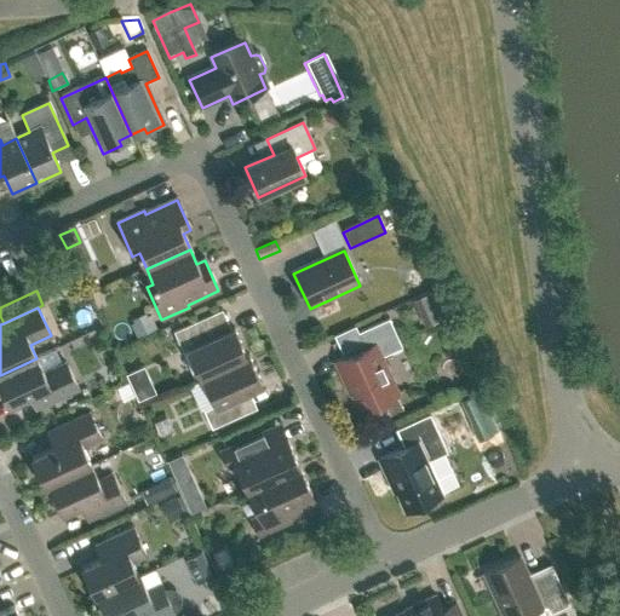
[(144,315),(132,321),(135,324),(130,327),(137,340),(158,330),(151,317),(147,320),(144,315)]
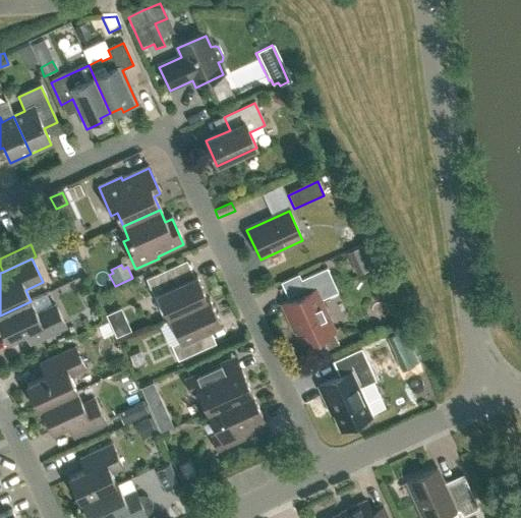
[(208,301),(207,301),(196,278),(181,285),(177,283),(170,269),(146,281),(154,297),(158,295),(169,320),(171,319),(170,319),(208,301)]
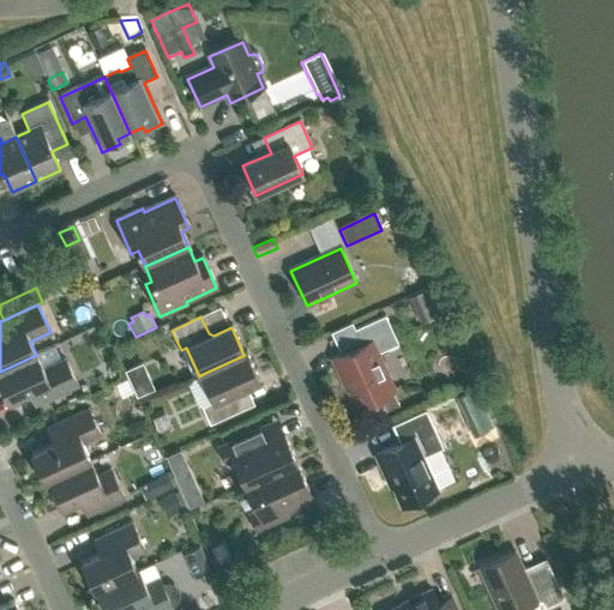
[(332,361),(341,380),(343,380),(356,409),(393,392),(378,356),(398,346),(385,316),(354,331),(361,346),(332,361)]
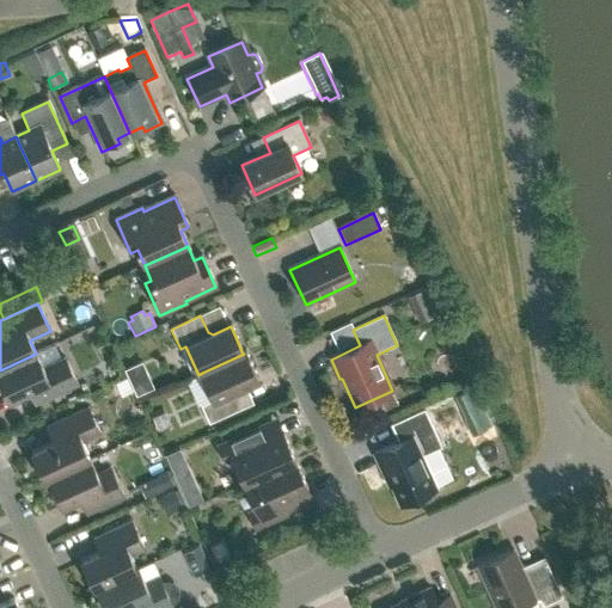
[(258,381),(245,352),(243,354),(244,354),(200,374),(201,374),(213,401),(201,407),(209,425),(245,409),(238,394),(240,390),(258,381)]
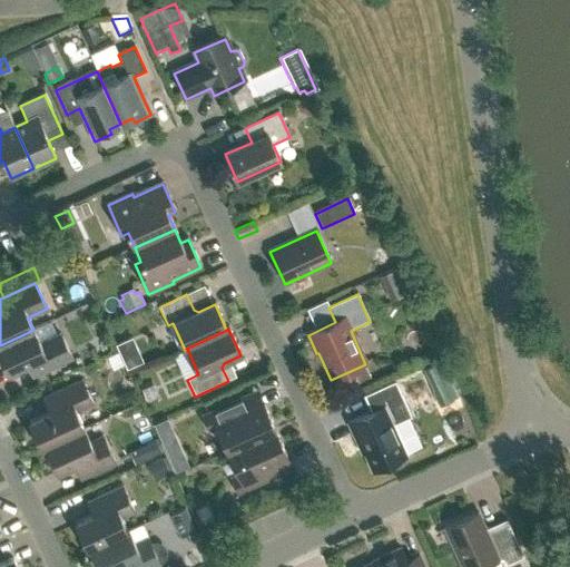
[(40,344),(33,330),(0,345),(0,357),(8,374),(27,365),(32,378),(71,360),(60,335),(40,344)]
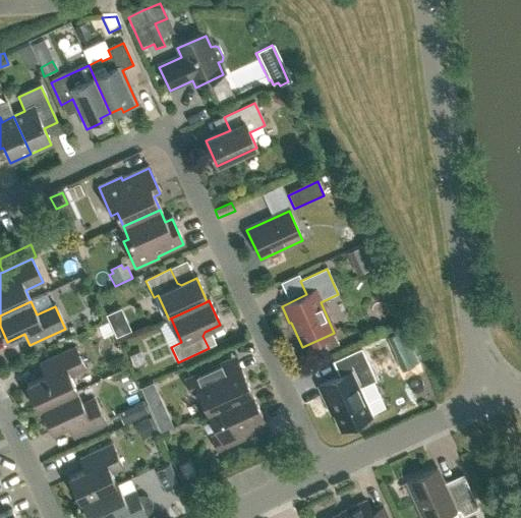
[(403,371),(417,364),(403,332),(388,339),(403,371)]
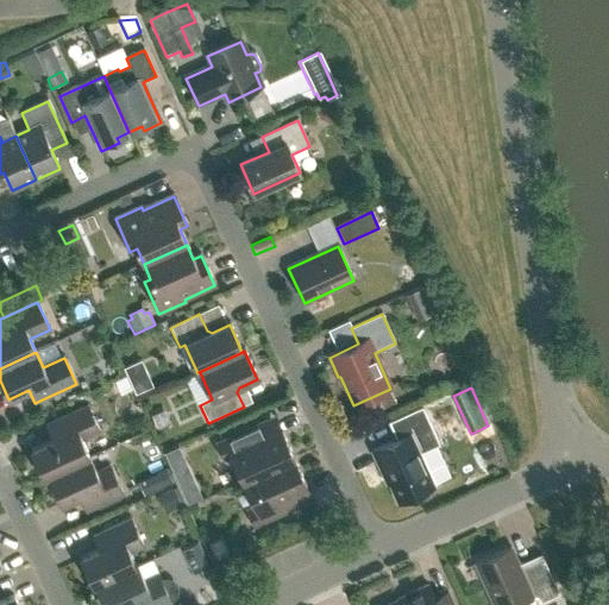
[(31,452),(45,480),(49,478),(89,459),(81,441),(99,433),(88,408),(46,427),(54,441),(31,452)]
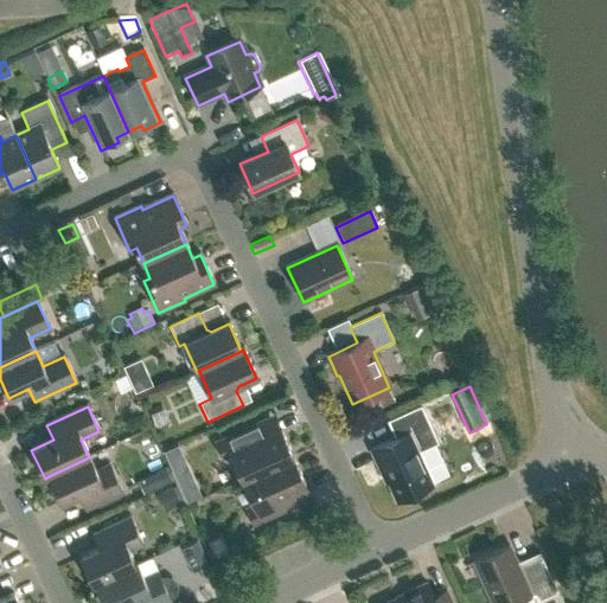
[(438,444),(421,406),(387,422),(395,440),(371,450),(381,470),(382,469),(397,502),(432,486),(417,454),(438,444)]
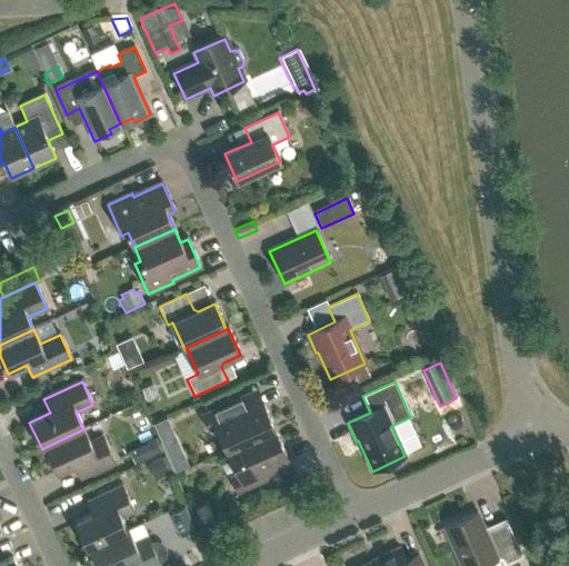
[(227,450),(227,452),(275,429),(263,406),(252,410),(246,397),(202,417),(209,432),(217,427),(228,450),(227,450)]
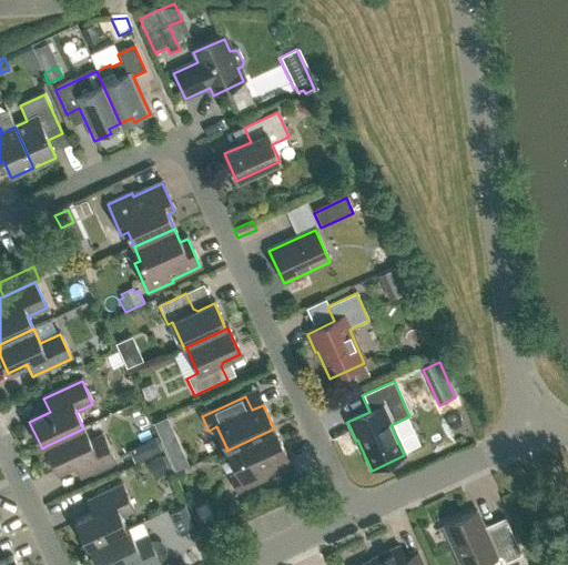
[(46,446),(58,472),(73,465),(80,478),(114,463),(102,436),(90,442),(83,429),(46,446)]
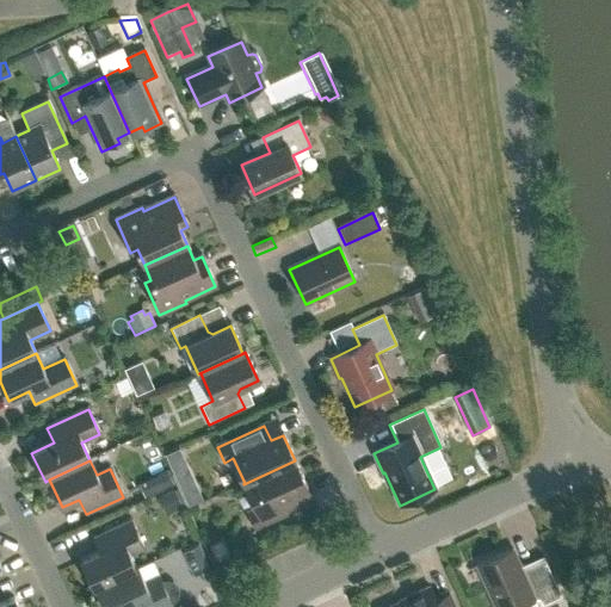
[(296,462),(295,460),(244,484),(245,484),(257,509),(248,514),(254,530),(301,508),(295,493),(307,488),(295,462),(296,462)]
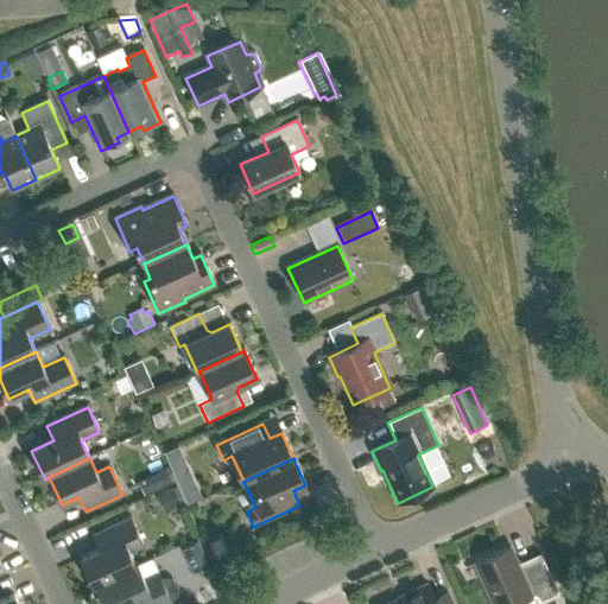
[(168,470),(157,475),(163,488),(173,483),(168,470)]
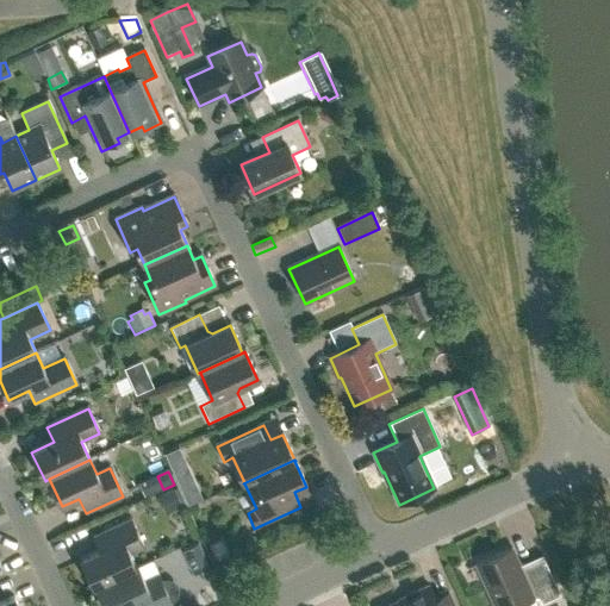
[(173,491),(157,499),(166,516),(181,507),(173,491)]
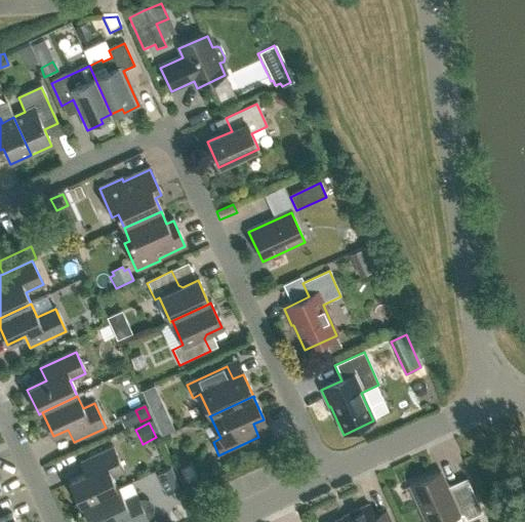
[(70,482),(81,508),(83,507),(82,506),(117,490),(117,489),(112,478),(123,473),(112,447),(80,463),(86,475),(70,482)]
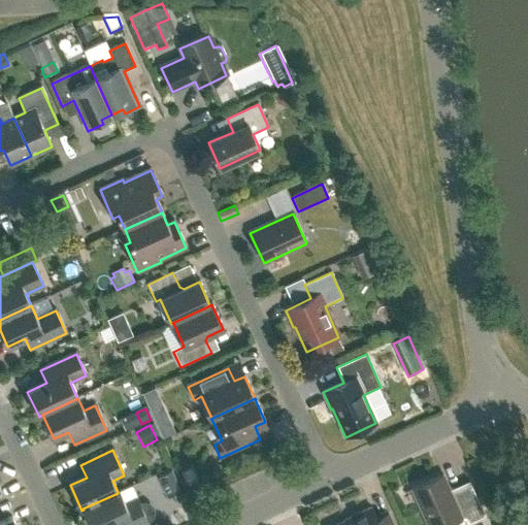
[(168,499),(182,493),(172,472),(158,479),(168,499)]
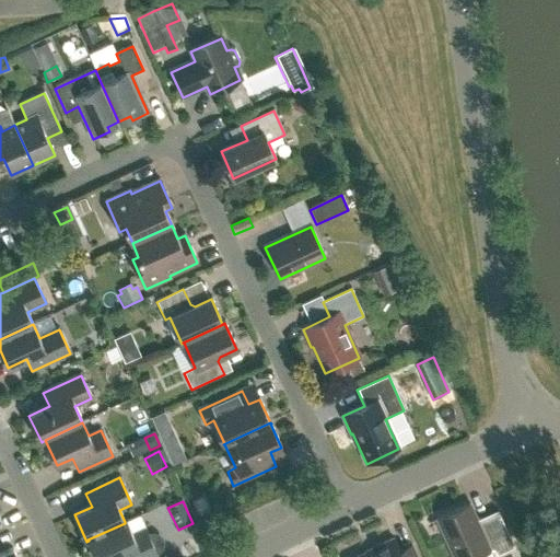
[(477,556),(493,549),(497,556),(514,548),(498,512),(477,521),(469,506),(438,520),(454,556),(477,556)]
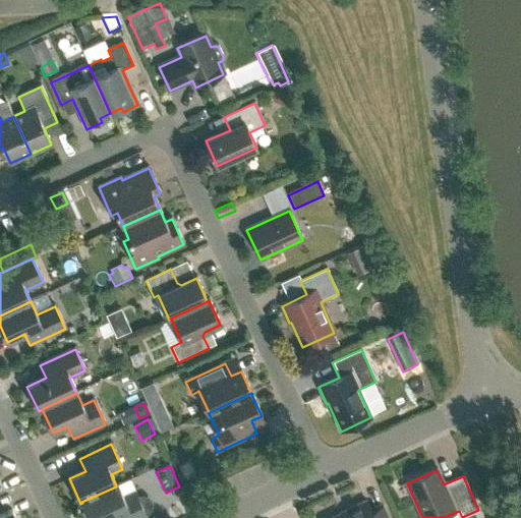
[(123,498),(118,485),(117,485),(116,485),(116,486),(81,502),(82,503),(89,517),(147,517),(135,493),(123,498)]
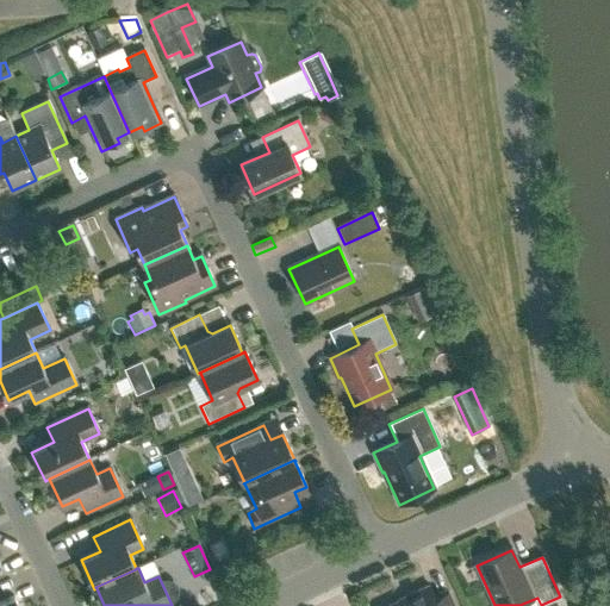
[(436,605),(429,587),(410,597),(411,600),(399,605),(453,605),(450,599),(436,605)]
